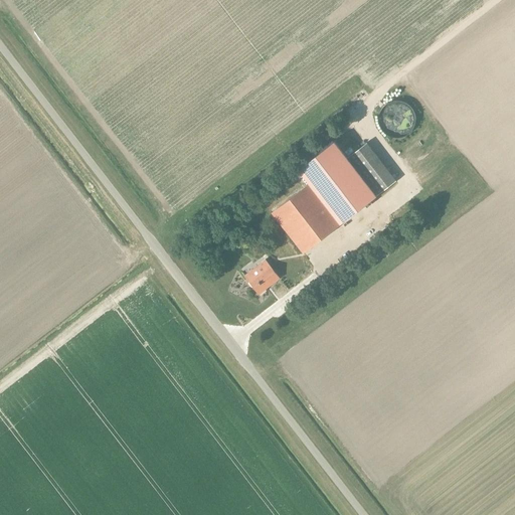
[(297,170),(309,184),(340,224),(376,195),(347,157),(334,141),(297,170)]
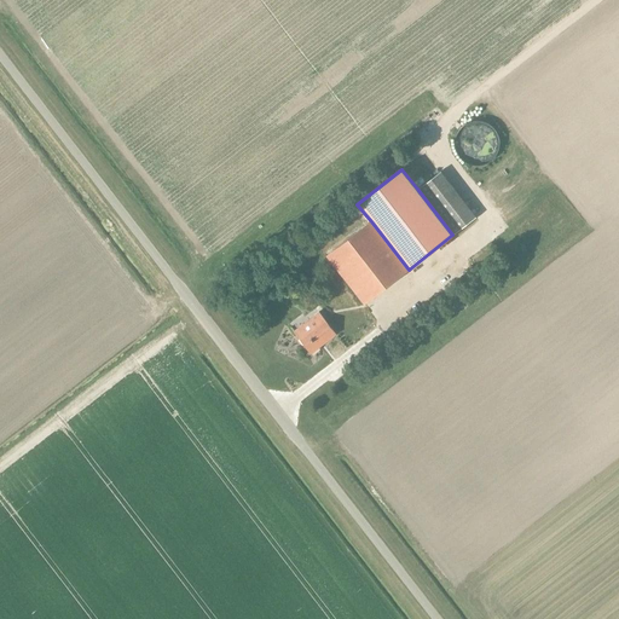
[(417,189),(452,235),(476,215),(441,169),(417,189)]
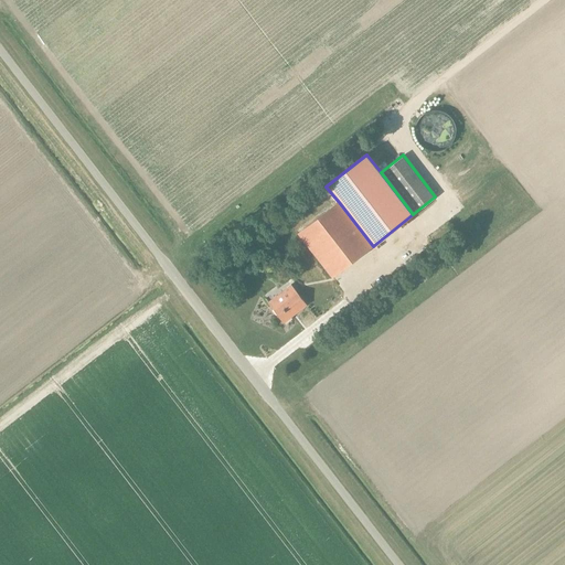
[(373,246),(339,202),(298,234),(332,277),(373,246)]
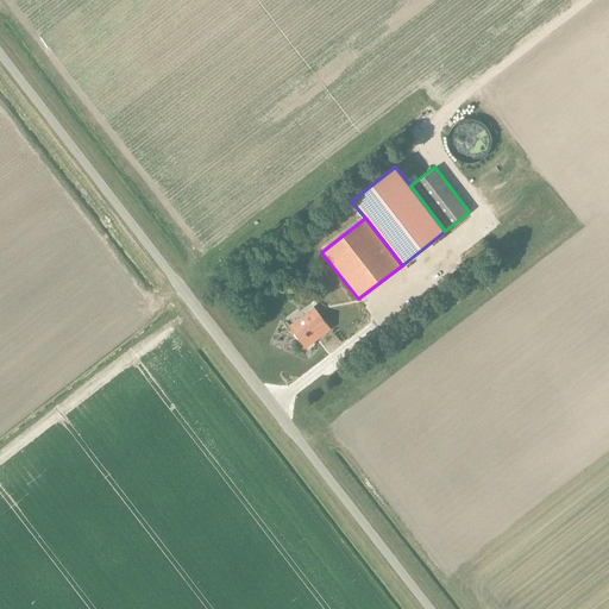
[(331,330),(318,312),(313,307),(289,326),(306,349),(331,330)]
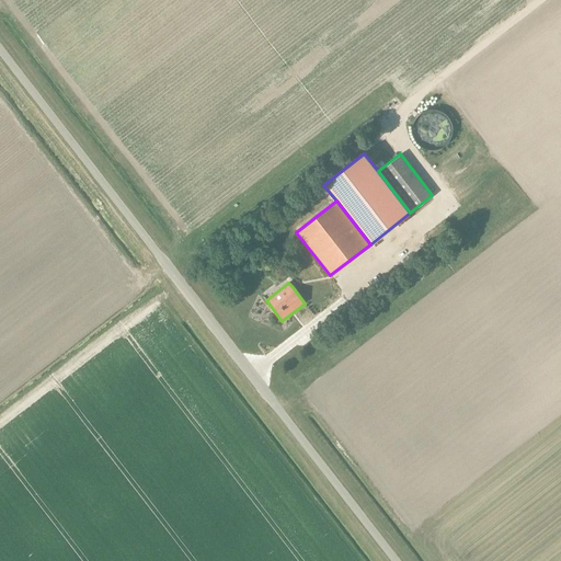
[(183,315),(176,318),(181,325),(187,321),(183,315)]
